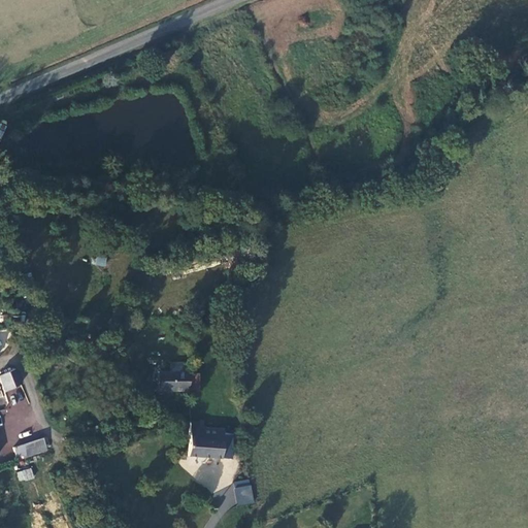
[(97,255),(94,263),(105,266),(107,258),(97,255)]
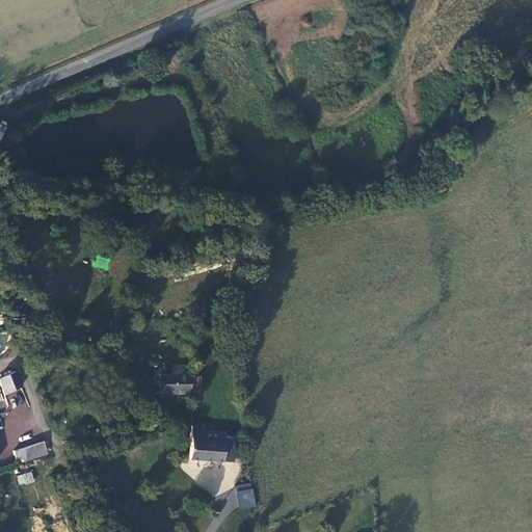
[(0,383),(5,396),(22,388),(17,372),(0,379),(0,383)]
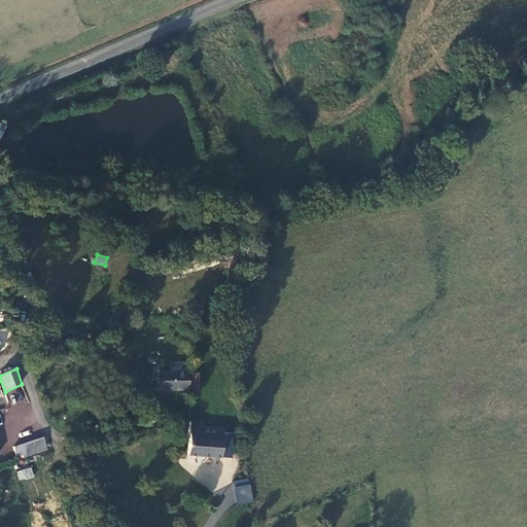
[(170,391),(188,391),(187,387),(187,373),(169,374),(170,391)]
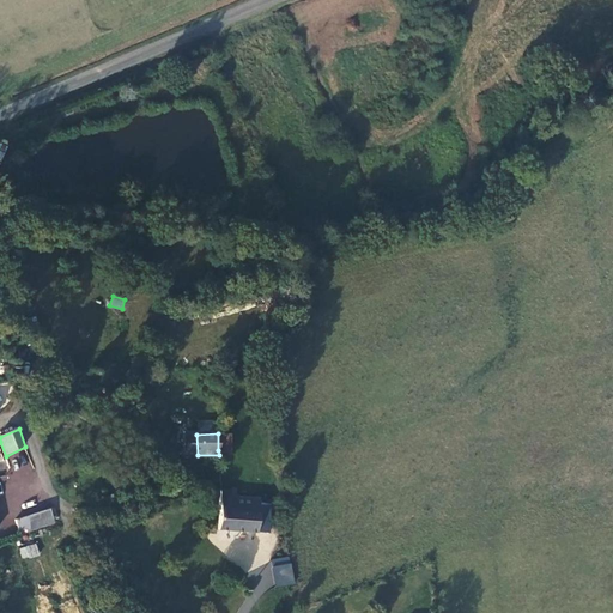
[(230,434),(218,434),(218,450),(229,450),(230,434)]
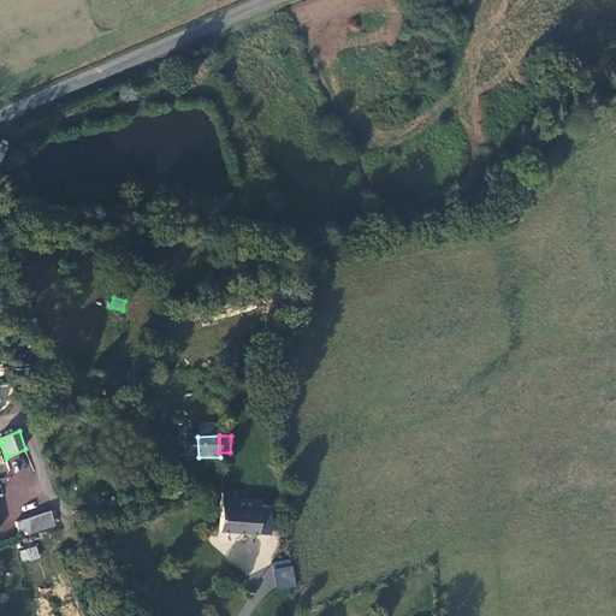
[(185,458),(199,457),(197,437),(184,437),(185,458)]
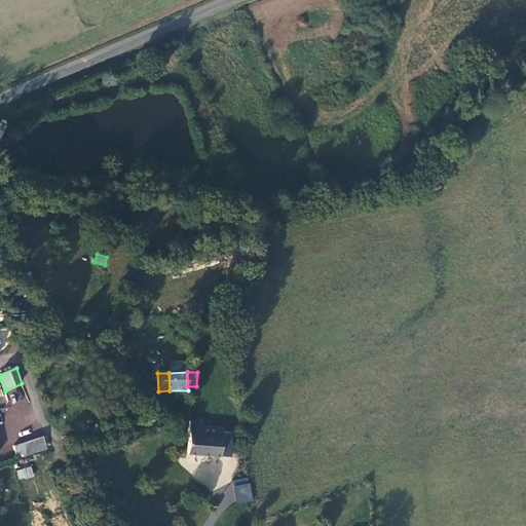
[(202,420),(189,420),(188,455),(221,457),(222,433),(222,428),(202,427),(202,420)]
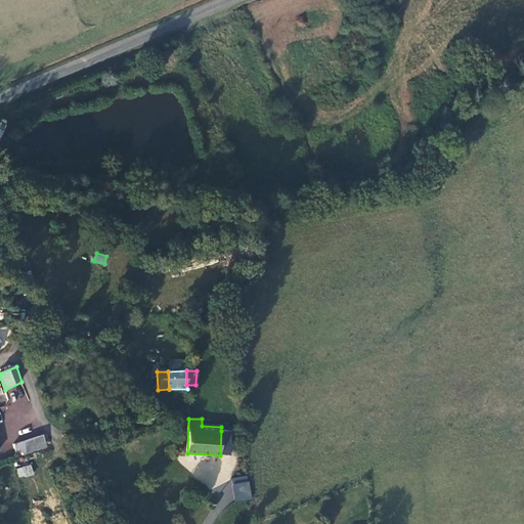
[(220,455),(229,455),(230,431),(221,431),(220,455)]
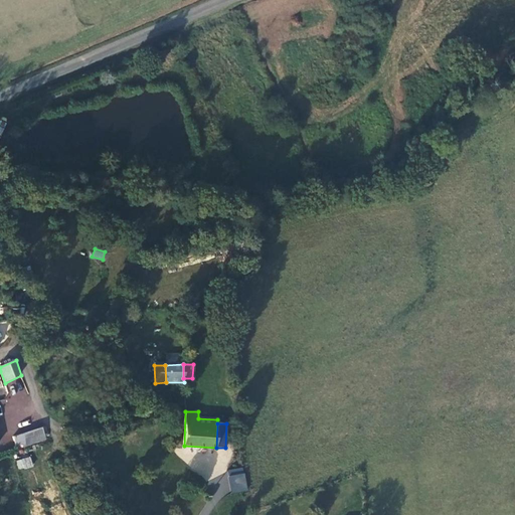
[(19,450),(46,440),(42,427),(15,438),(19,450)]
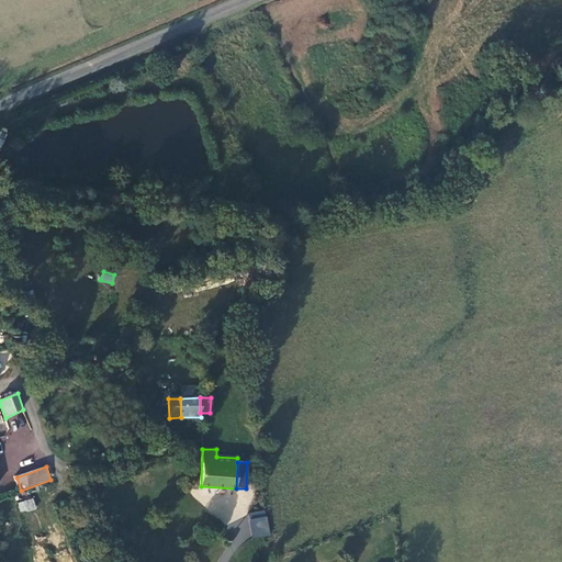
[(34,498),(18,502),(20,513),(36,509),(34,498)]
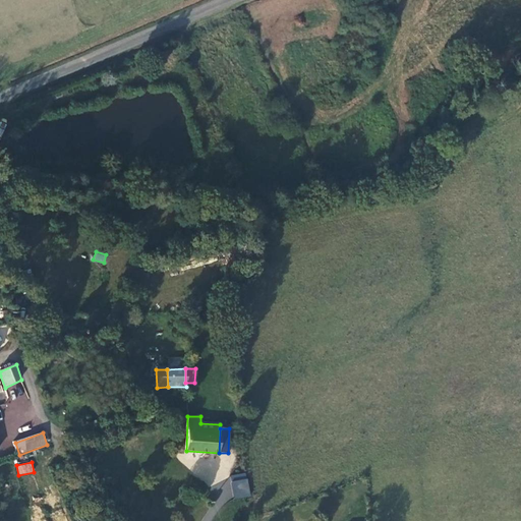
[(230,475),(233,499),(250,497),(247,473),(230,475)]
